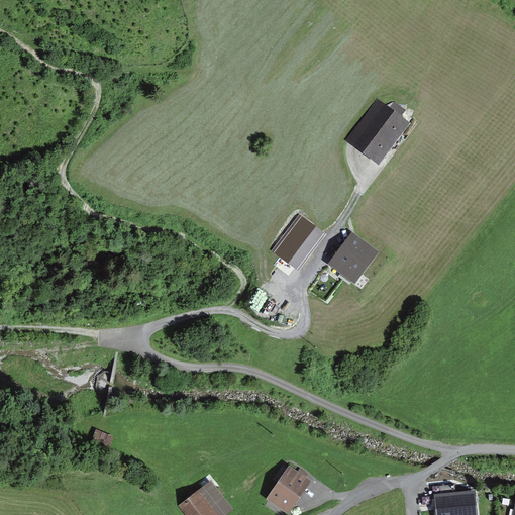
[(368,171),(400,127),(372,106),(339,149),(368,171)]
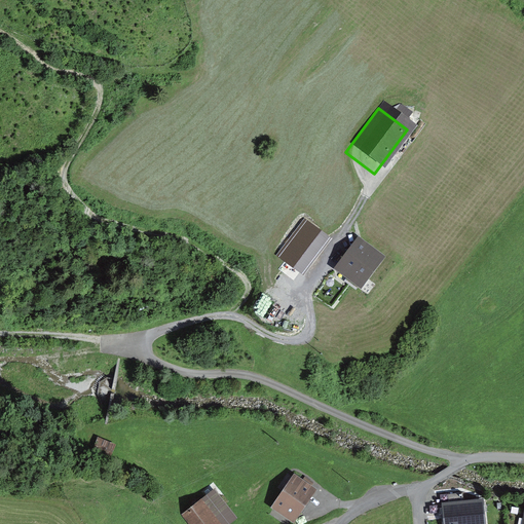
[(299,265),(320,237),(302,224),(282,252),(299,265)]
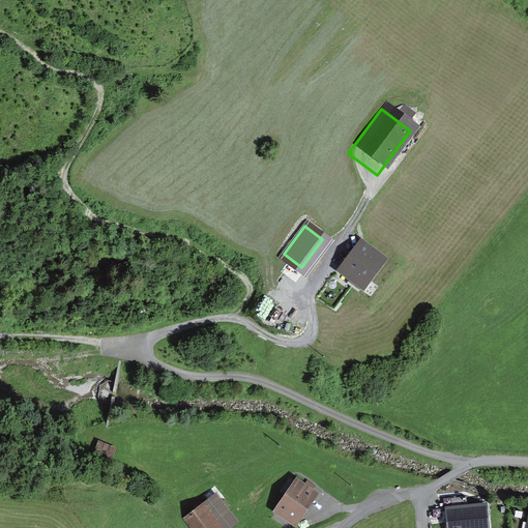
[(384,261),(359,241),(338,270),(361,289),(370,280),(384,261)]
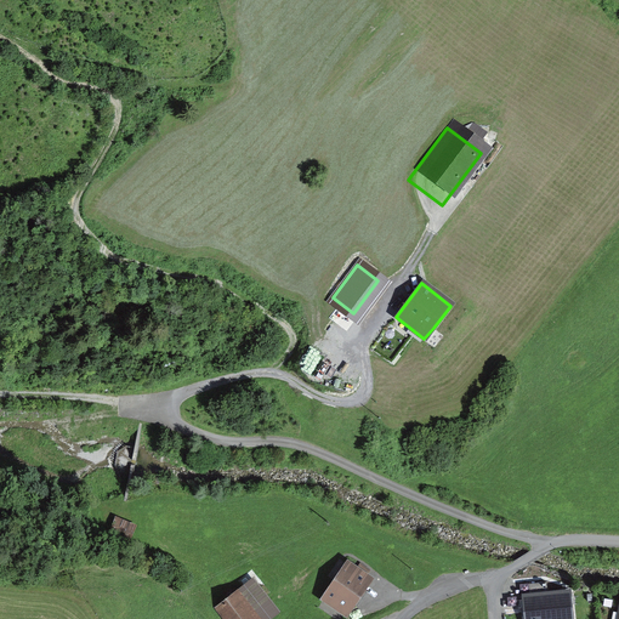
[(129,532),(108,527),(104,540),(125,545),(129,532)]
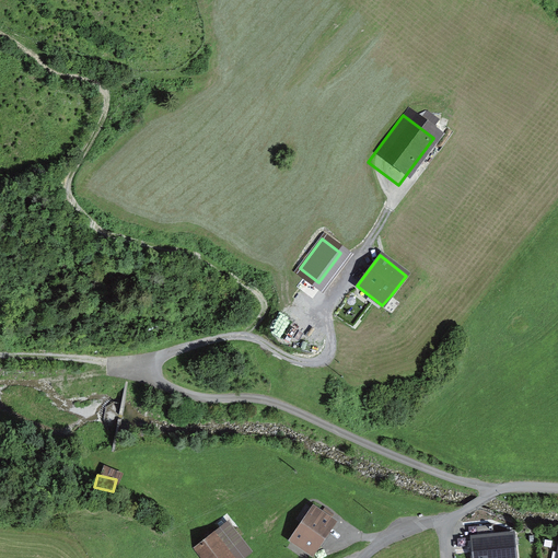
[(332,518),(312,503),(290,535),(311,548),(332,518)]
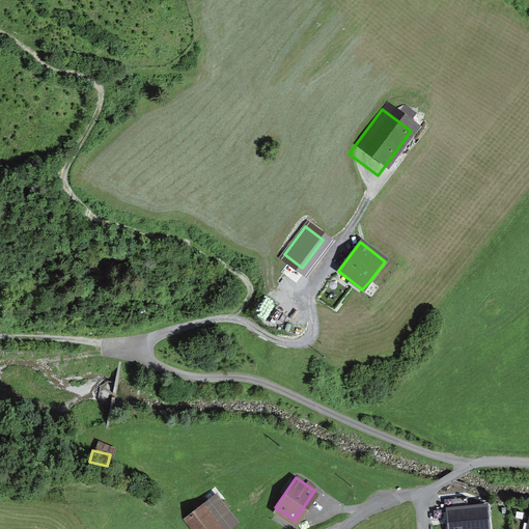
[(207,499),(188,513),(198,528),(222,528),(227,526),(207,499)]
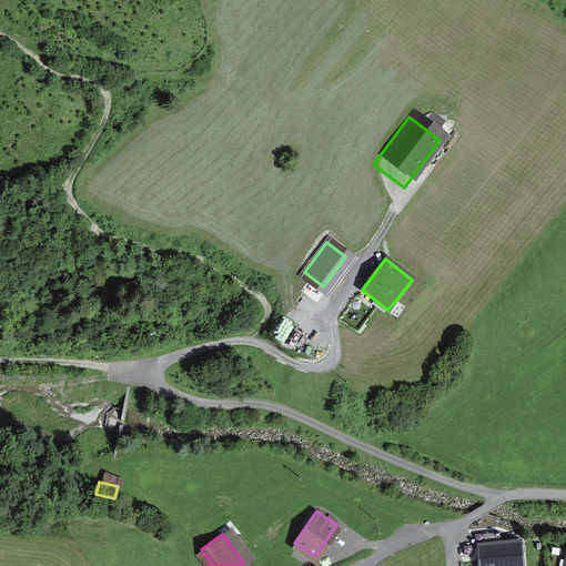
[(523,565),(521,538),(477,543),(478,565),(523,565)]
